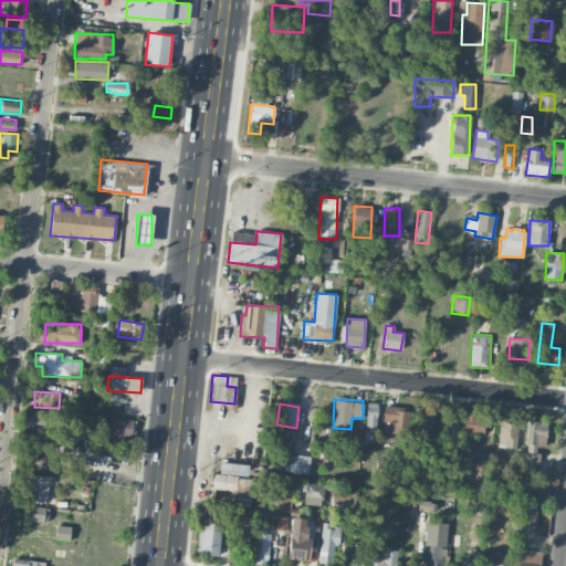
[(384,422),(390,422),(390,432),(408,433),(410,408),(384,407),(384,422)]
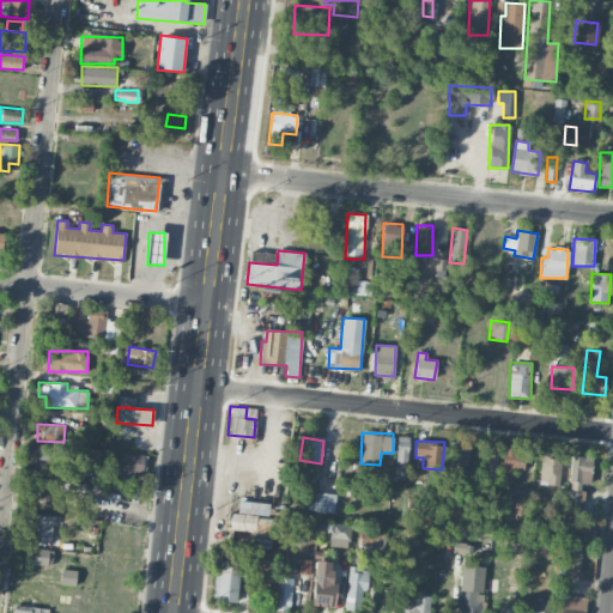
[(468,466),(468,442),(449,442),(449,466),(468,466)]
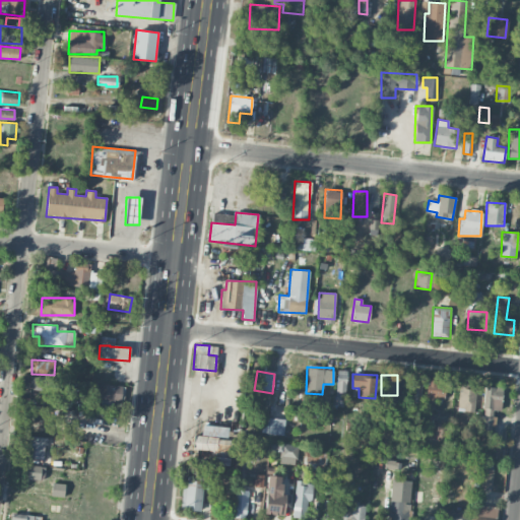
[(53,391),(54,377),(30,377),(30,390),(53,391)]
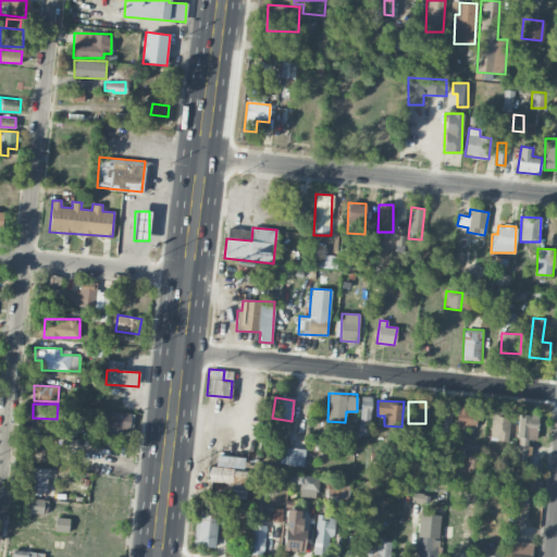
[(359,433),(369,433),(370,406),(360,406),(359,433)]
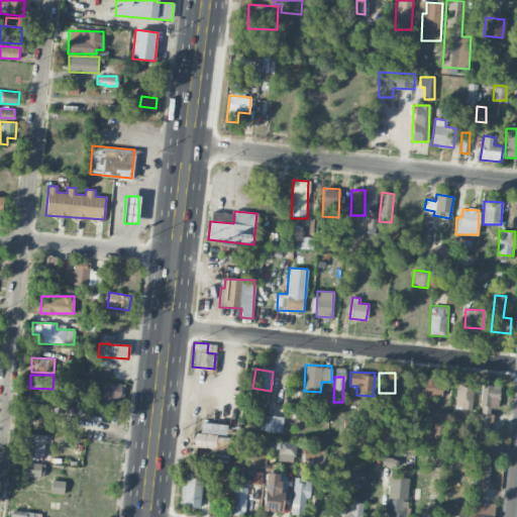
[(441,399),(443,379),(425,377),(423,397),(441,399)]
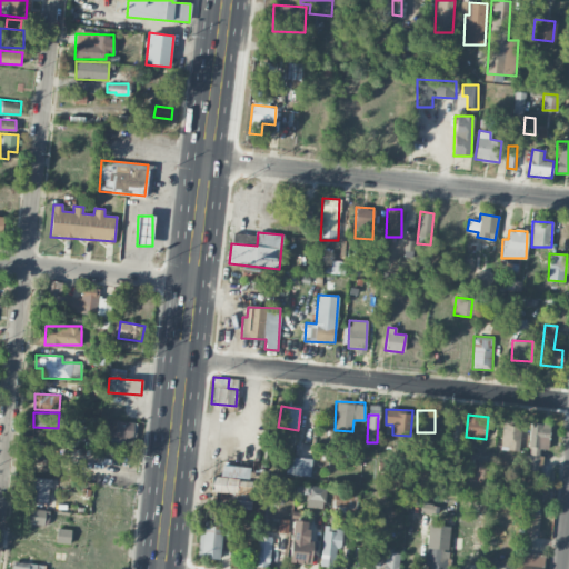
[(460,441),(462,417),(450,416),(447,440),(460,441)]
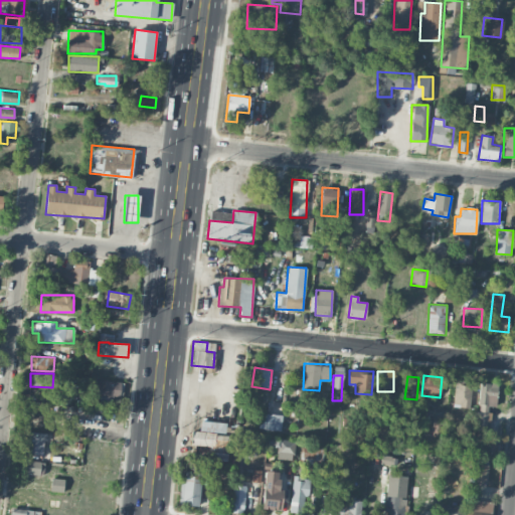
[(92,395),(120,398),(122,382),(94,379),(92,395)]
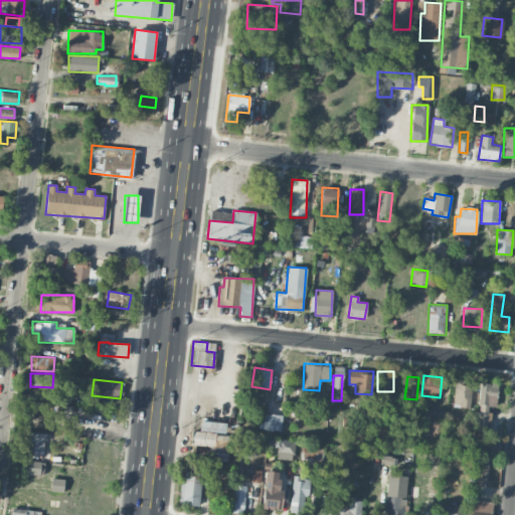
[(471,381),(455,380),(454,407),(470,407),(471,381)]
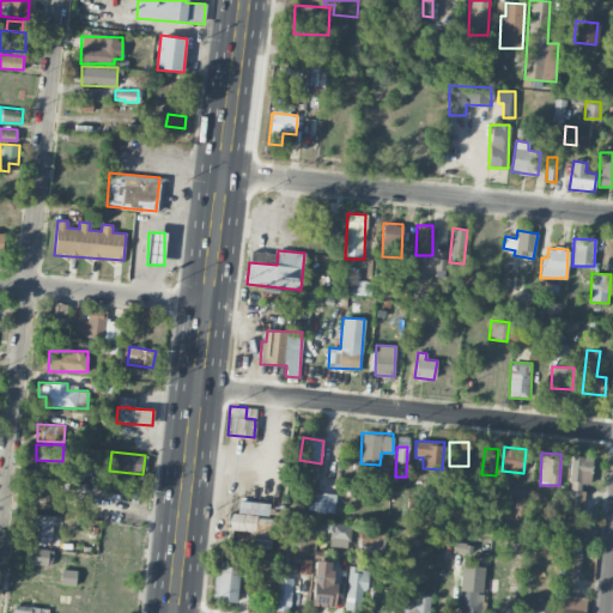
[(569,483),(590,484),(592,456),(570,455),(569,483)]
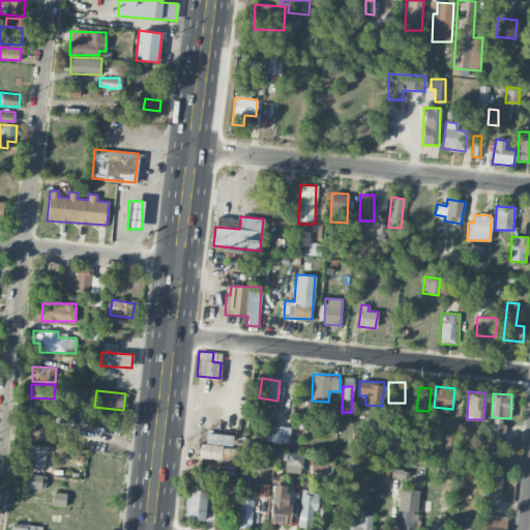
[(266,442),(289,443),(290,427),(266,425),(266,442)]
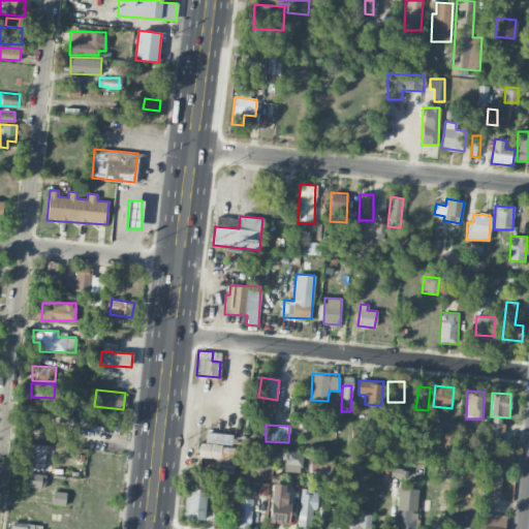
[(453,428),(441,427),(441,445),(453,446),(453,428)]
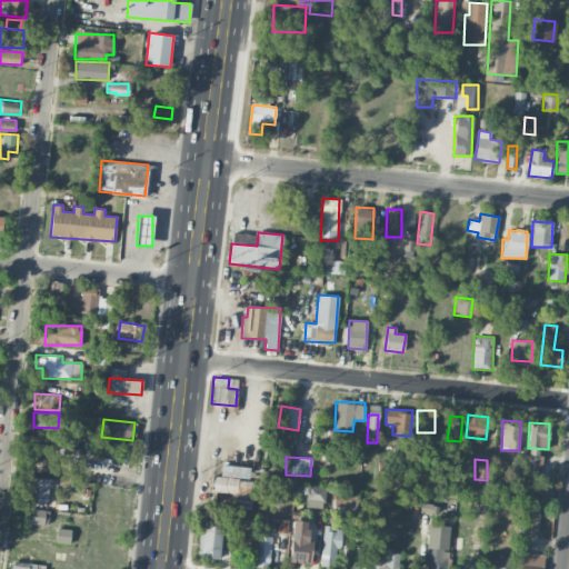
[(249,467),(222,465),(221,477),(249,478),(249,467)]
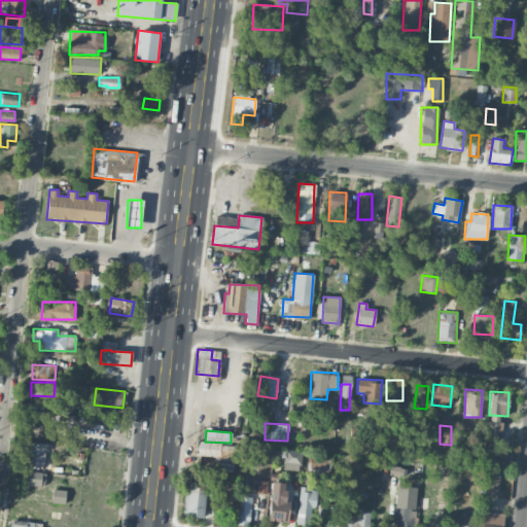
[(48,443),(24,442),(23,463),(47,464),(48,443)]
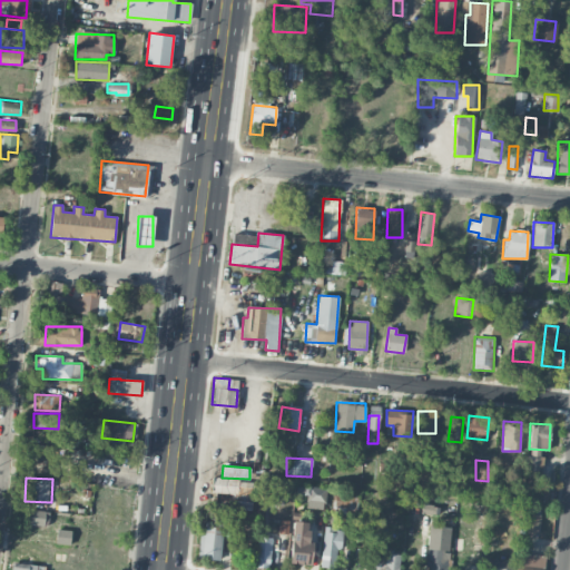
[(325,503),(327,489),(296,485),(295,494),(307,495),(306,501),(325,503)]
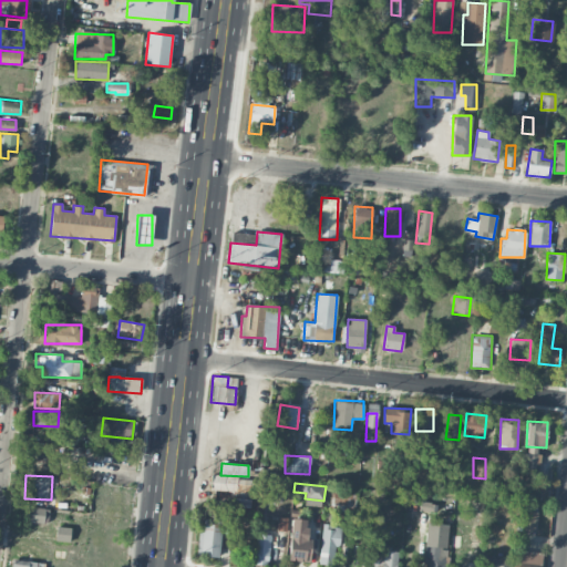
[(356,495),(332,494),(331,511),(354,513),(356,495)]
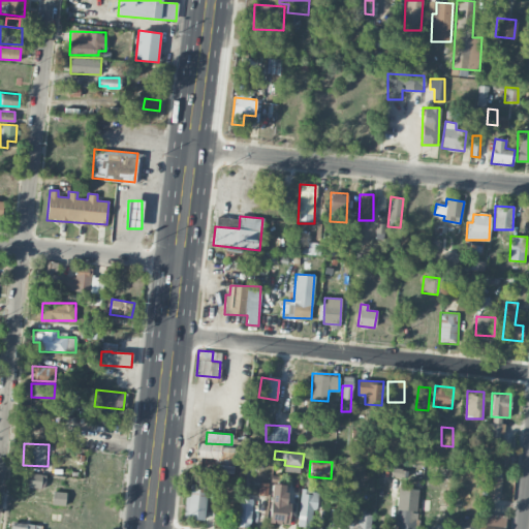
[(41,473),(22,473),(22,487),(40,488),(41,473)]
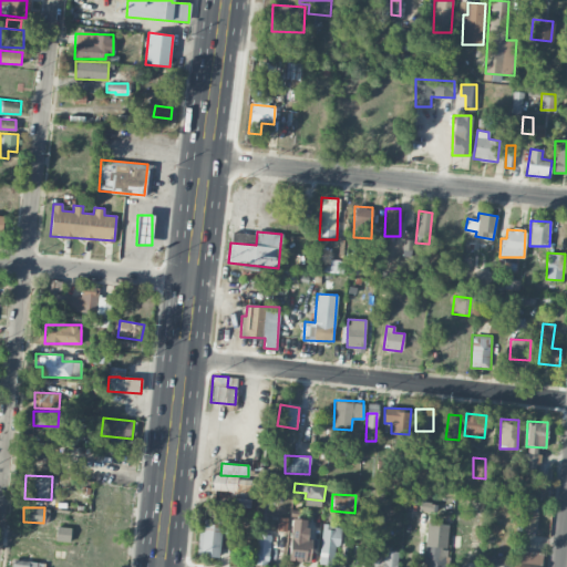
[(535,532),(537,512),(519,509),(517,529),(535,532)]
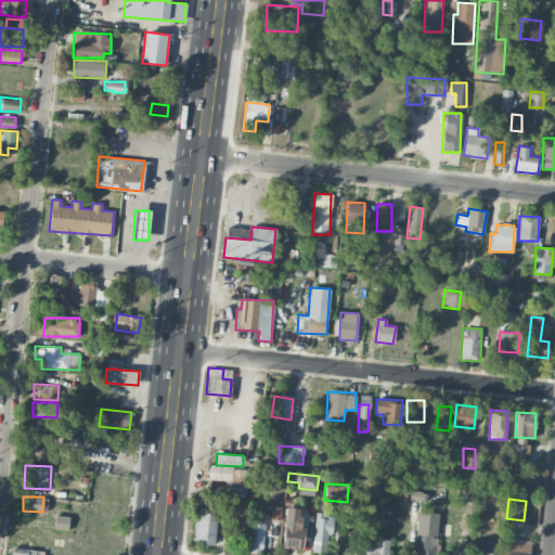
[(304,508),(285,507),(283,549),(302,550),(304,508)]
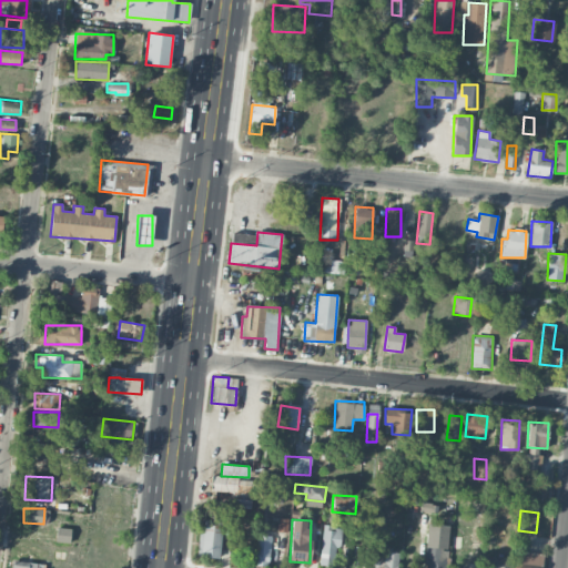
[(200,524),(199,557),(221,558),(223,525),(200,524)]
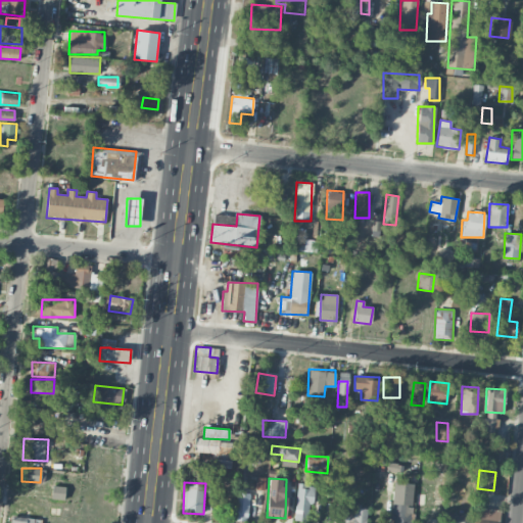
[(295,521),(310,522),(312,485),(296,484),(295,521)]
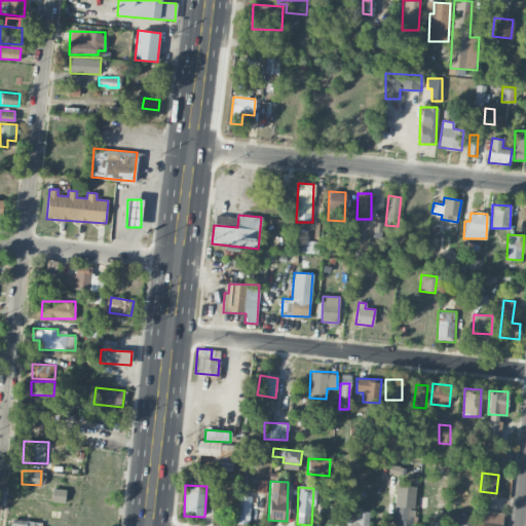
[(66,490),(52,488),(51,501),(65,503),(66,490)]
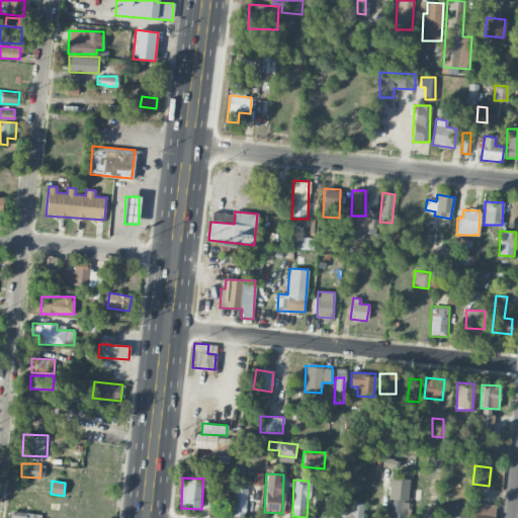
[(232,515),(246,516),(247,488),(233,488),(232,515)]
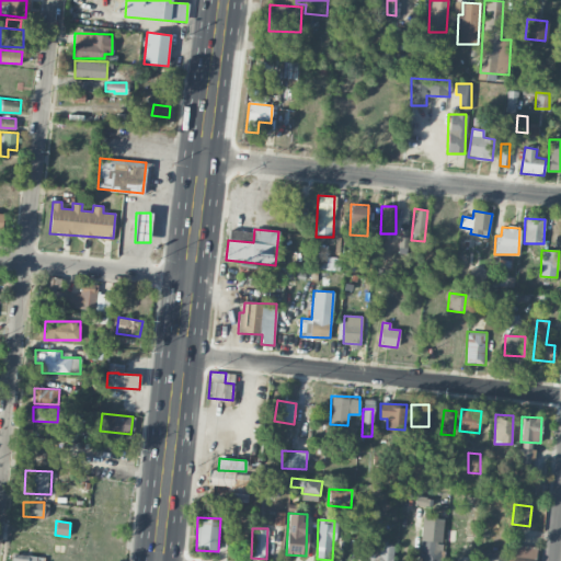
[(439,560),(441,541),(421,540),(420,560),(439,560)]
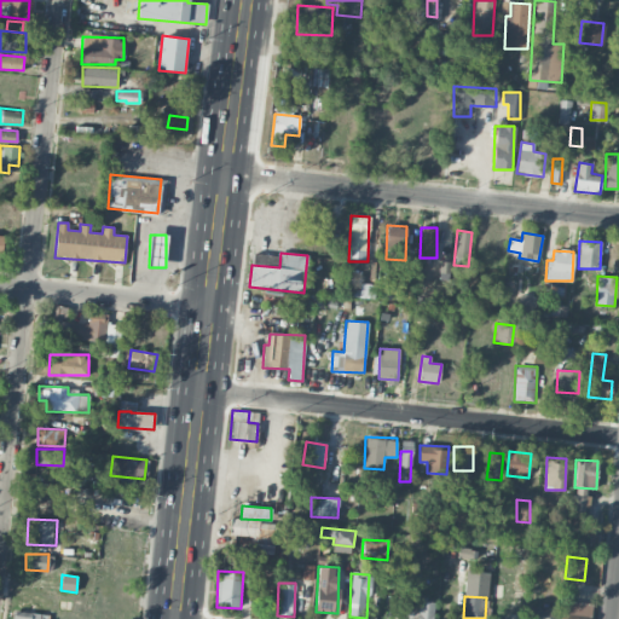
[(589,618),(591,603),(562,601),(560,618),(589,618)]
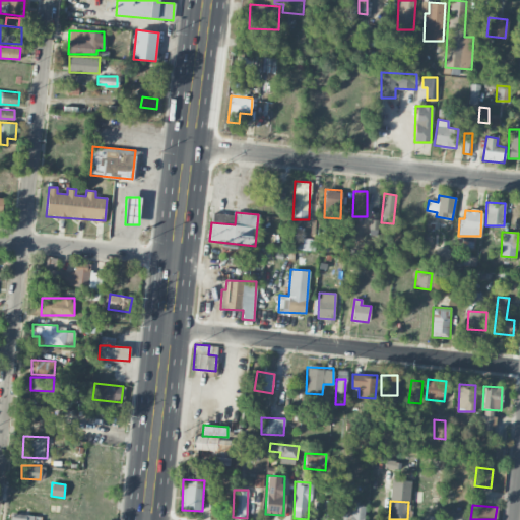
[(466,519),(467,510),(443,510),(442,519),(466,519)]
